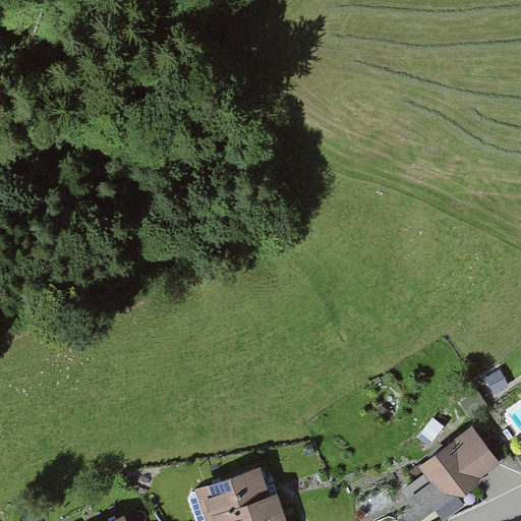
[(500,370),(485,378),(495,395),(509,388),(500,370)]
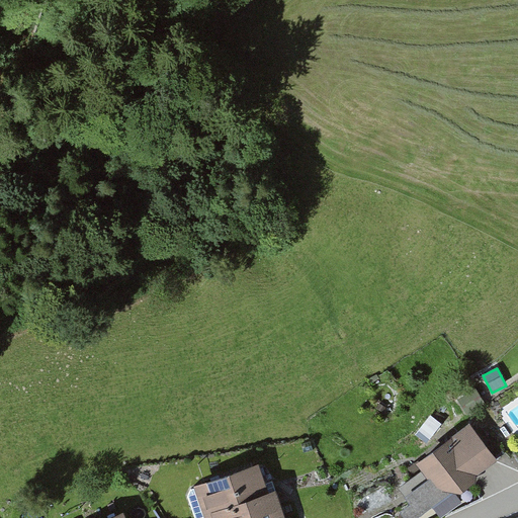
[(475,390),(458,400),(466,415),(484,405),(475,390)]
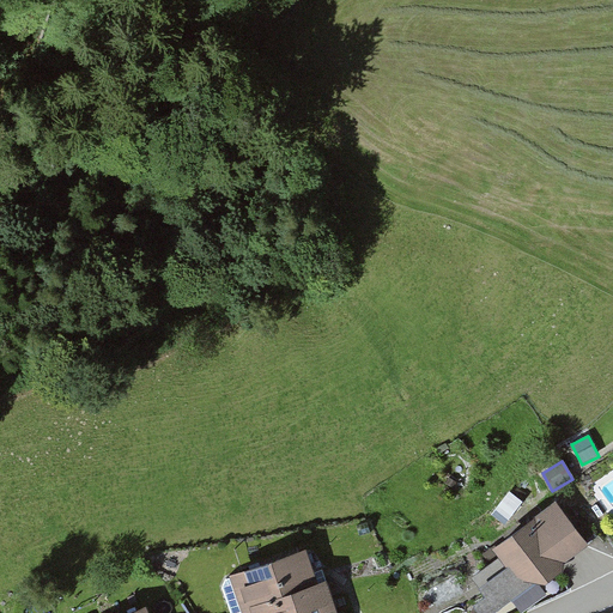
[(449,478),(445,484),(454,490),(457,484),(449,478)]
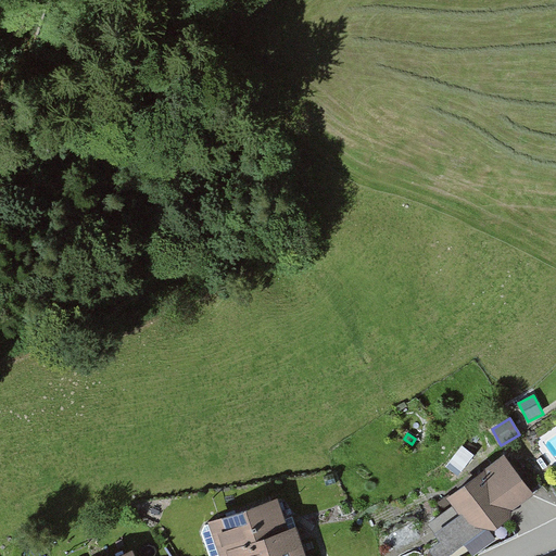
[(503,455),(445,500),(451,506),(427,525),(441,543),(430,552),(433,555),(449,555),(464,545),(471,555),(474,555),(494,540),(488,531),(534,495),(503,455)]
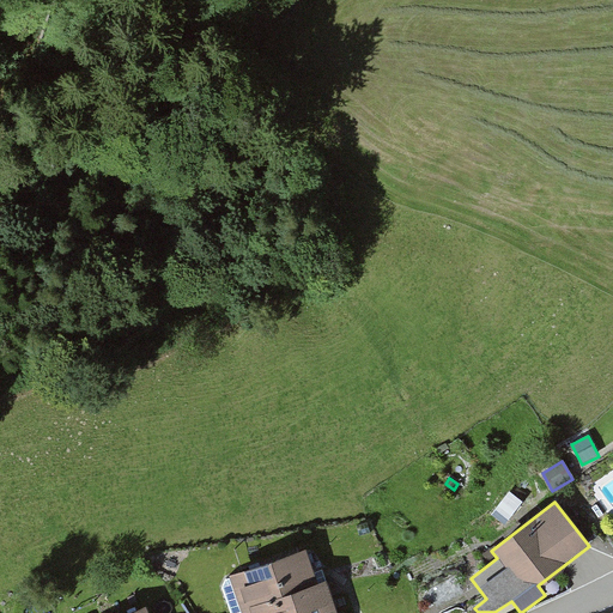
[(308,551),(226,578),(222,588),(230,612),(238,612),(241,612),(327,583),(322,570),(314,572),(308,551)]
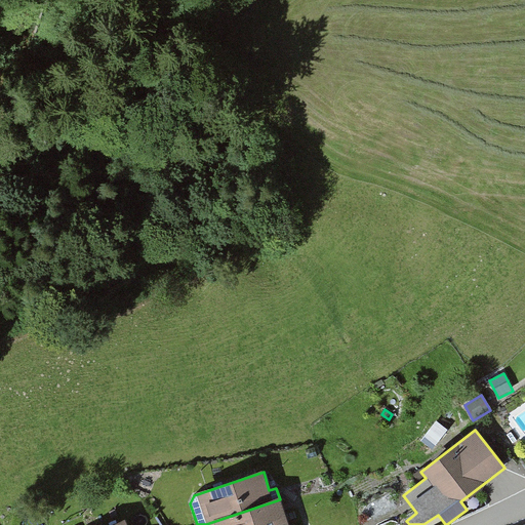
[(288,524),(280,499),(206,524),(288,524)]
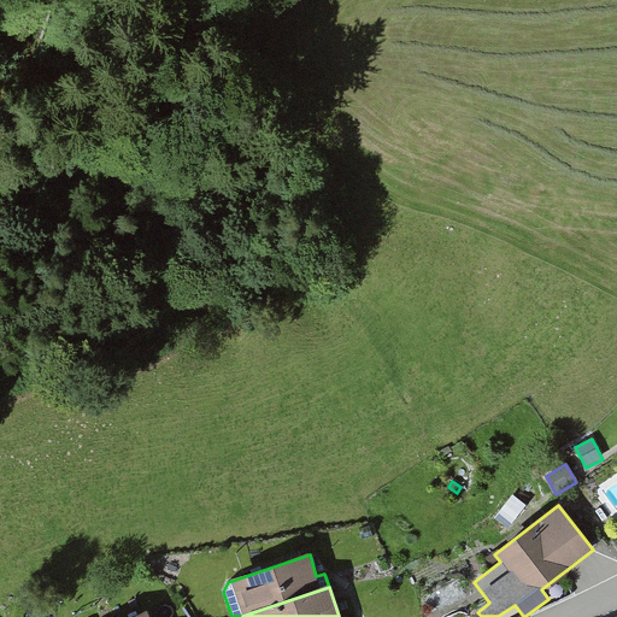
All buildings are outlined.
